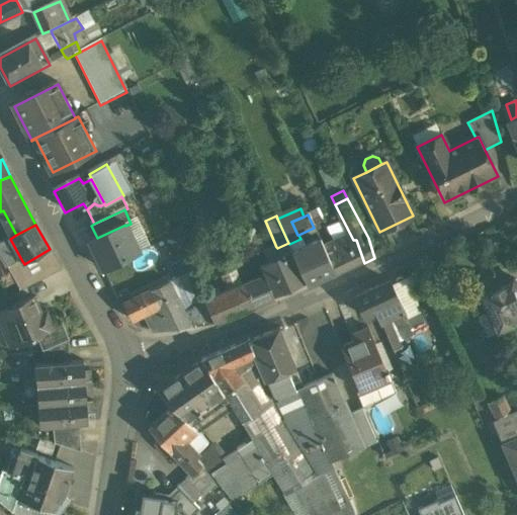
[(97,238),(89,242),(103,272),(140,255),(130,234),(125,226),(125,225),(97,238)]
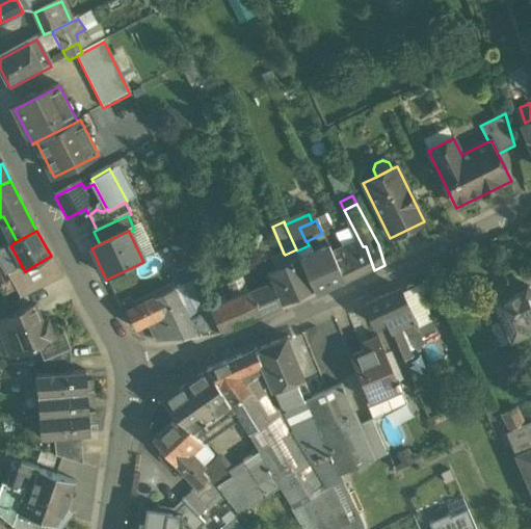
[(144,235),(133,240),(143,262),(155,257),(144,235)]
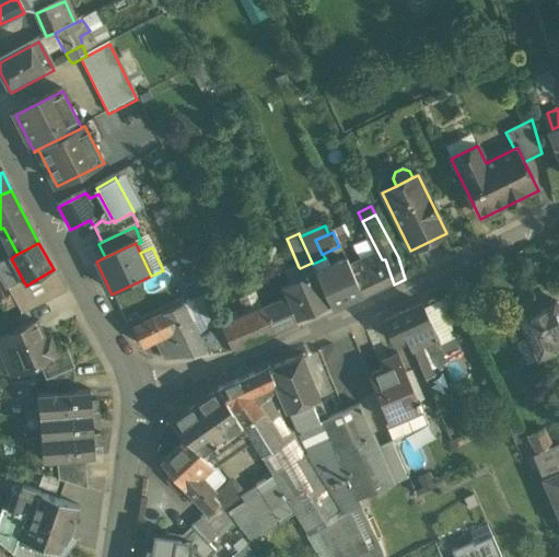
[(279,256),(269,259),(277,277),(284,274),(286,273),(279,256)]
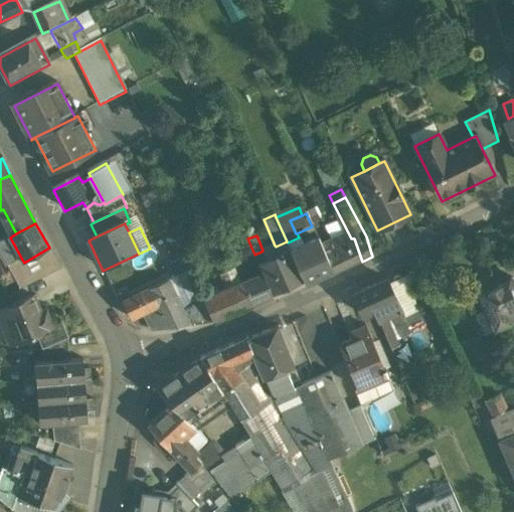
[(10,237),(0,241),(0,253),(7,267),(21,260),(21,261),(22,260),(10,237)]
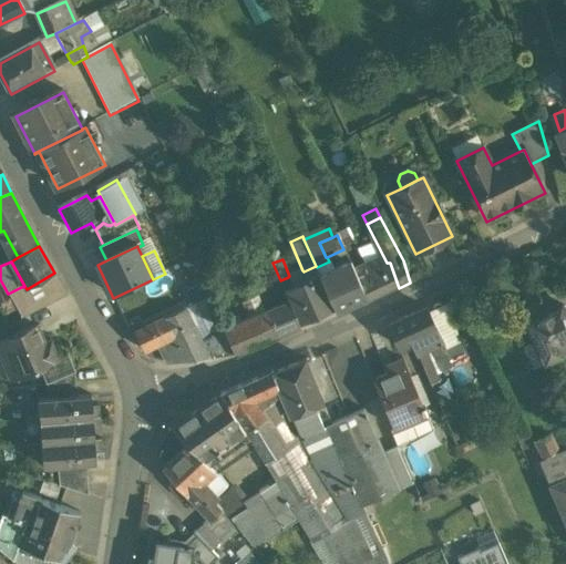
[(387,263),(356,276),(367,301),(399,288),(390,263),(387,263)]
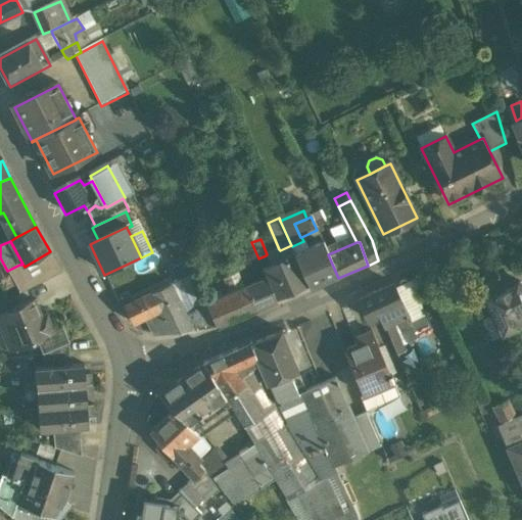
[(323,244),(296,256),(310,286),(312,290),(338,278),(328,254),(323,244)]
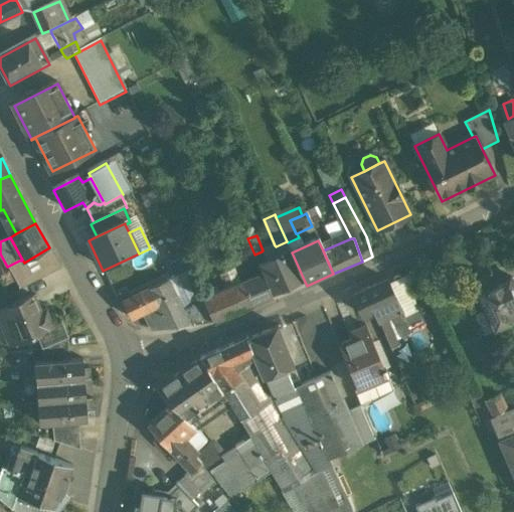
[(263,250),(262,251),(268,264),(292,252),(290,247),(288,242),(287,241),(276,246),(275,245),(263,250)]
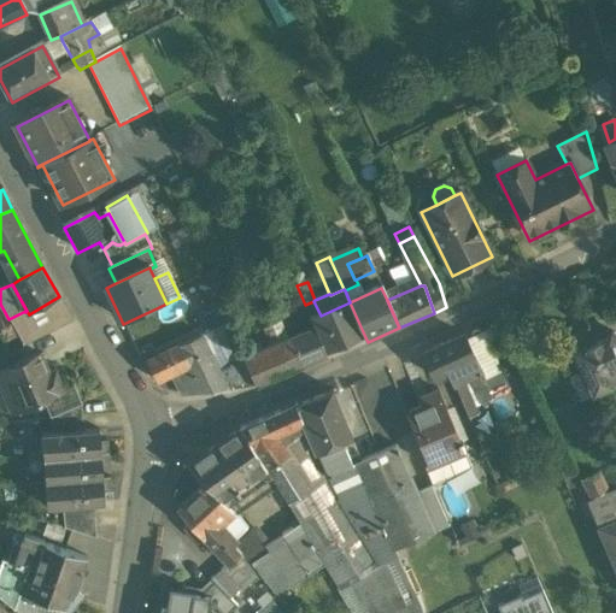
[(314,301),(305,305),(311,319),(321,316),(314,301)]
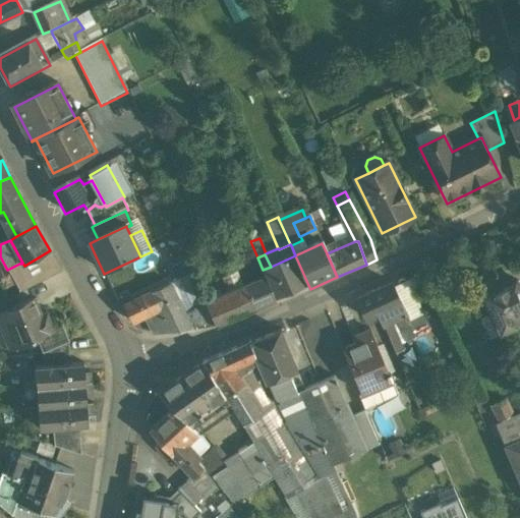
[(271,267),(263,270),(276,299),(308,285),(295,255),(271,267)]
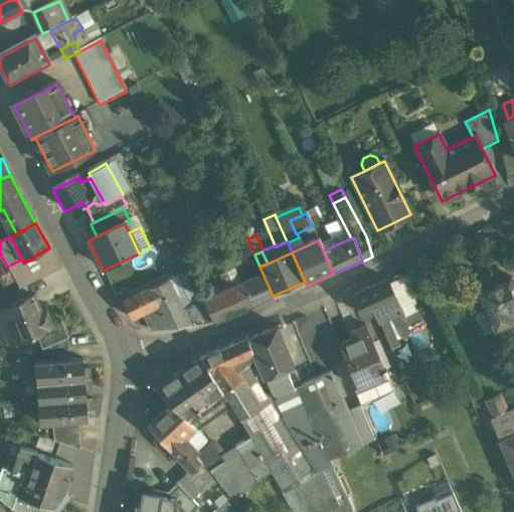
[(55,260),(37,269),(43,279),(61,270),(55,260)]
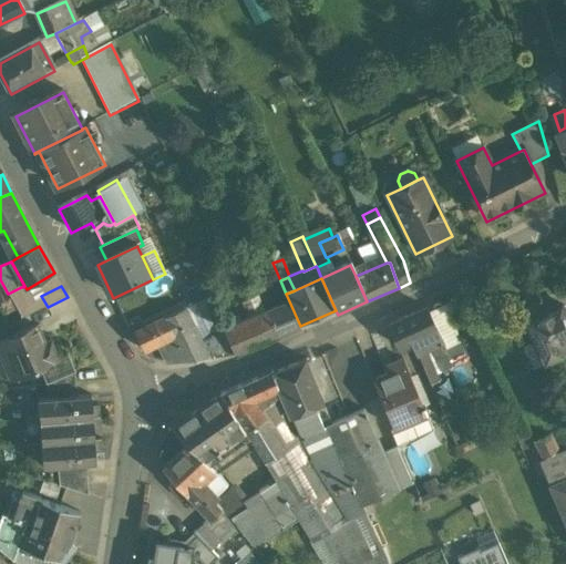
[(211,300),(185,311),(194,331),(199,340),(212,335),(214,338),(224,334),(211,300)]
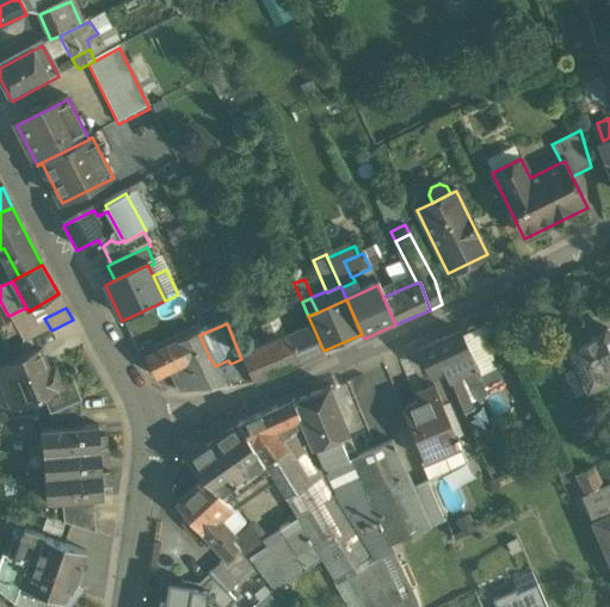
[(313,328),(241,359),(254,384),(254,385),(325,355),(313,328)]
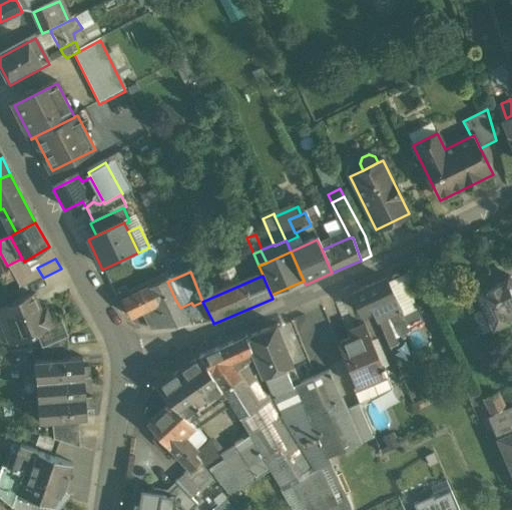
[(508,277),(491,284),(475,291),(488,321),(489,320),(511,309),(511,284),(508,277)]
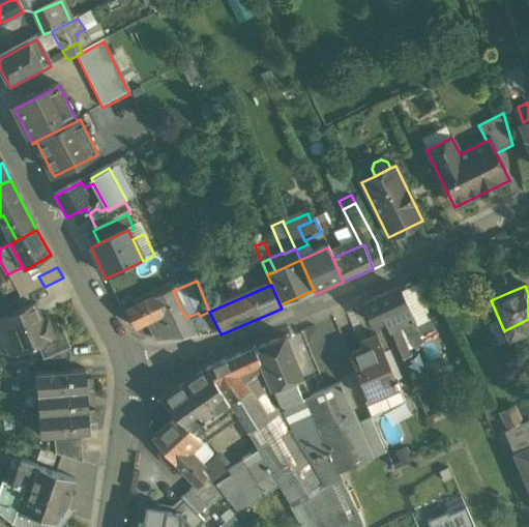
[(401,290),(363,308),(373,326),(385,320),(390,331),(398,328),(402,326),(414,322),(401,290)]
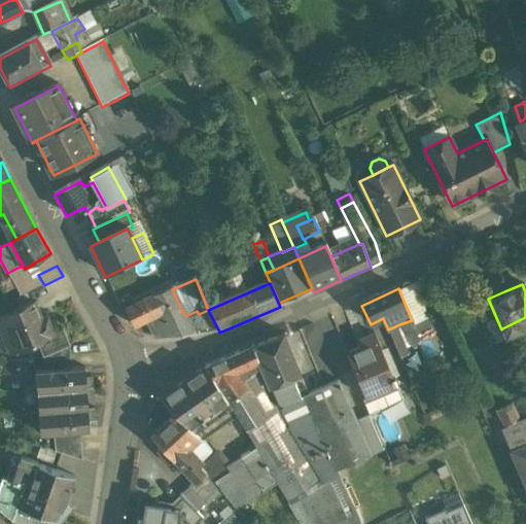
[(172,289),(127,312),(135,329),(148,322),(163,315),(180,308),(172,289)]
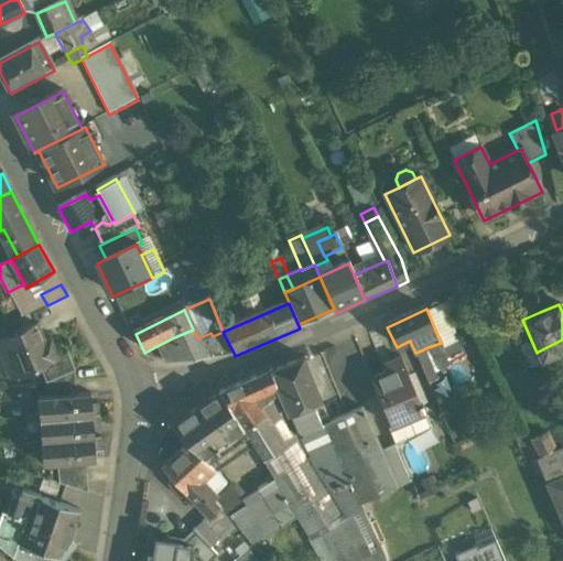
[(0,340),(0,349),(3,358),(10,355),(19,376),(40,367),(52,363),(51,359),(57,357),(52,343),(45,346),(36,325),(0,340)]
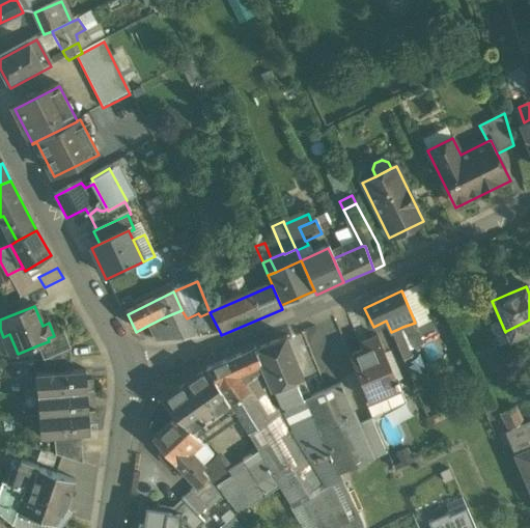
[(182,310),(164,317),(149,325),(159,343),(196,338),(187,318),(182,310)]
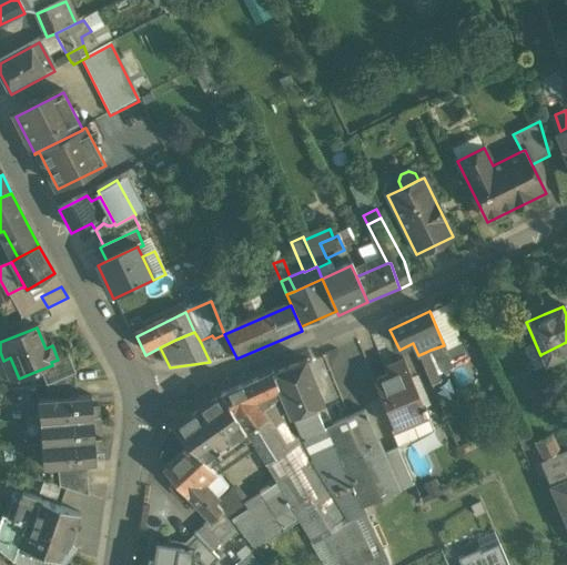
[(224,334),(214,339),(212,335),(200,341),(210,362),(236,357),(224,334)]
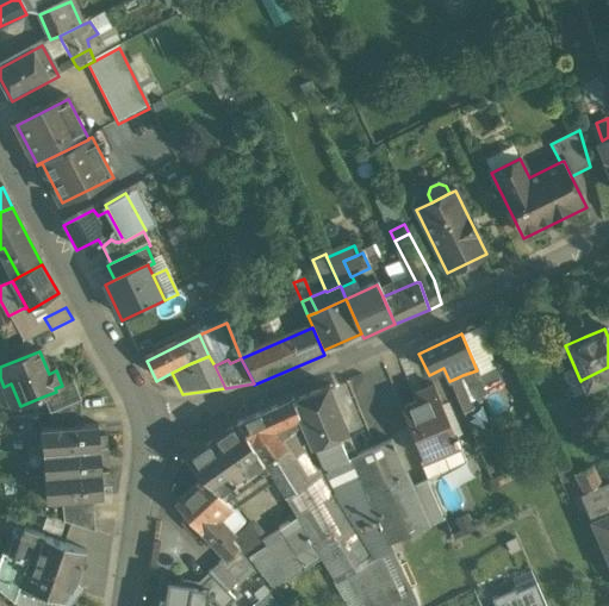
[(608,367),(582,380),(586,391),(608,380),(608,367)]
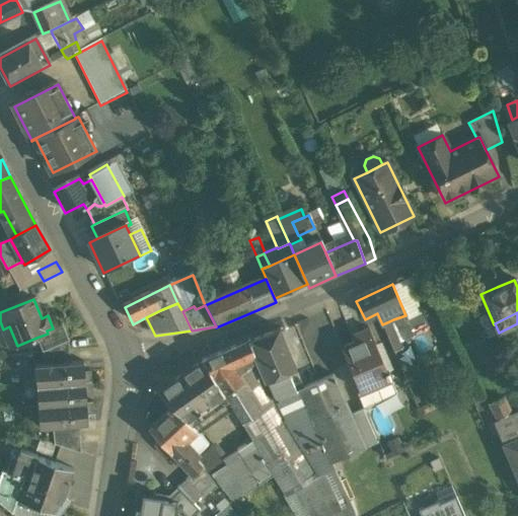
[(409,322),(405,315),(393,319),(404,343),(414,339),(417,346),(431,341),(422,320),(410,325),(409,322)]
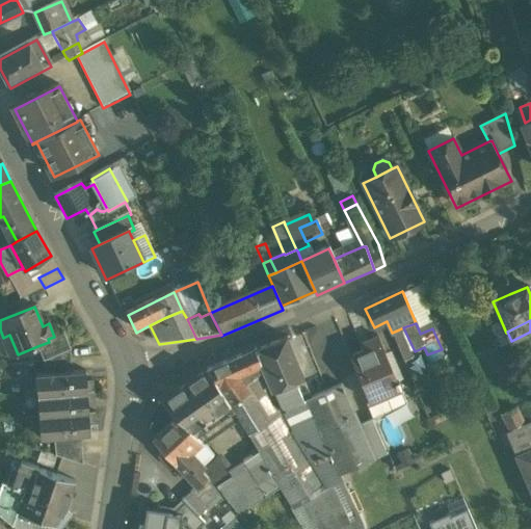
[(399,329),(392,333),(405,364),(413,361),(399,329)]
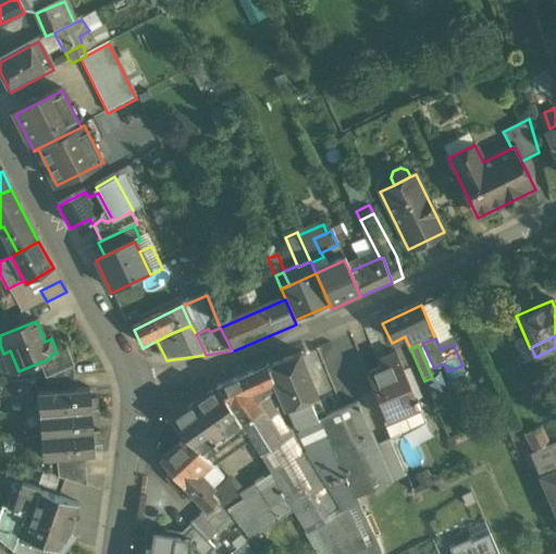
[(68,348),(57,353),(50,355),(51,358),(39,362),(47,379),(75,367),(68,348)]
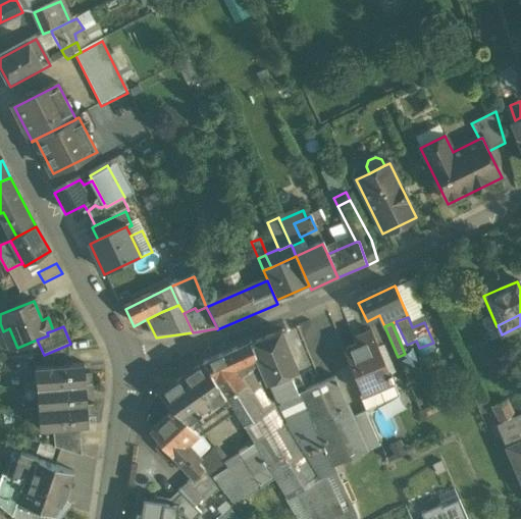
[(283,335),(282,335),(287,346),(288,345),(299,373),(313,367),(312,364),(311,364),(297,329),(283,335)]
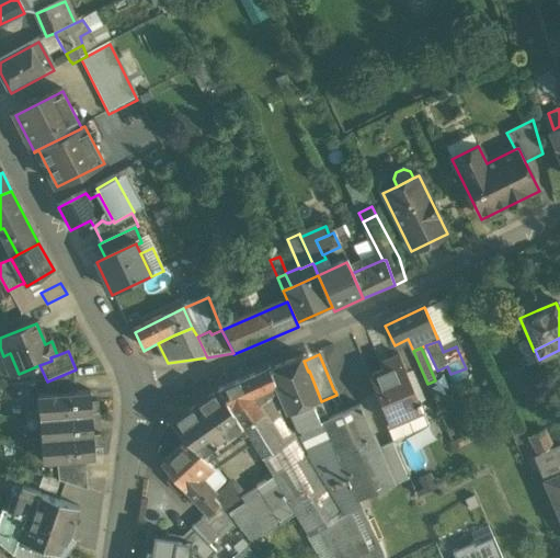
[(304,359),(271,371),(278,389),(289,413),(290,414),(298,435),(320,426),(320,424),(312,407),(321,402),(320,401),(321,401),(309,371),(308,372),(304,361),(305,361),(304,359)]
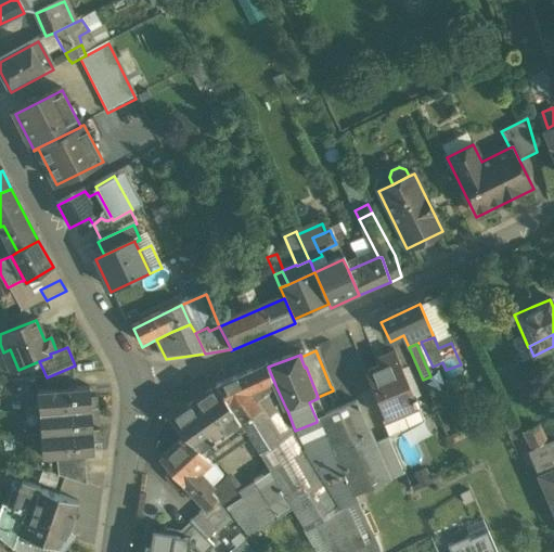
[(396,355),(382,360),(385,368),(366,375),(369,380),(378,405),(385,421),(417,408),(416,405),(417,403),(415,398),(414,399),(396,355)]
